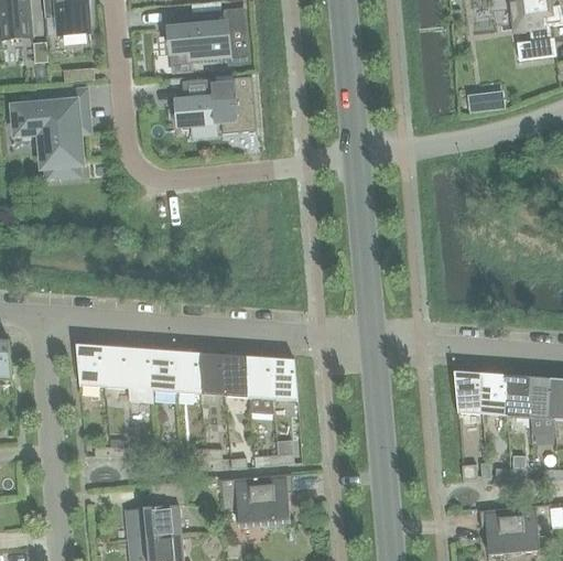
[(0,0),(0,24),(1,39),(32,35),(28,0),(0,0)]
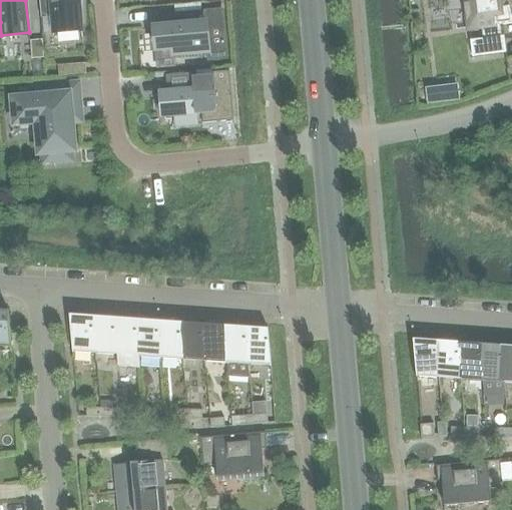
[(82,29),(79,0),(39,0),(41,15),(52,14),(53,31),(82,29)]
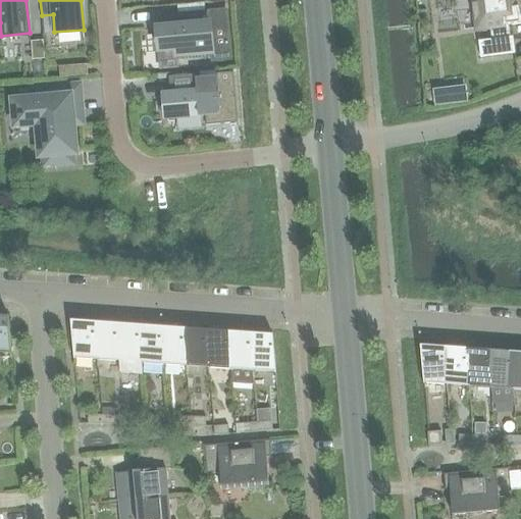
[(471,0),(476,28),(490,26),(492,40),(480,41),(482,56),(517,52),(515,35),(512,35),(510,22),(520,21),(516,0),(471,0)]
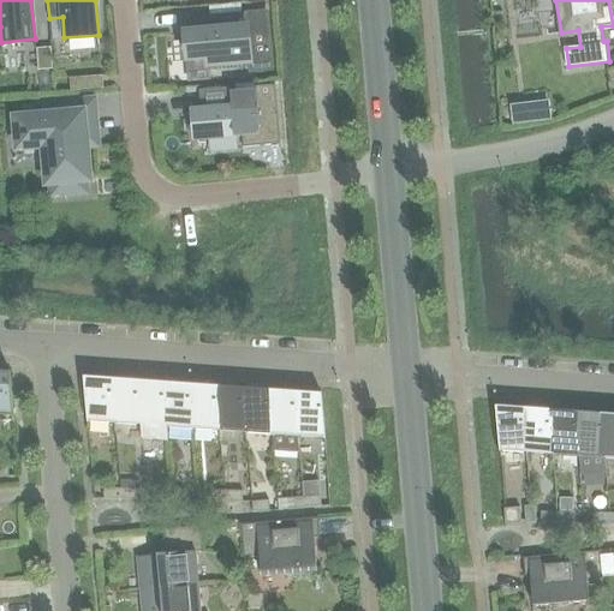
[(209,28),(184,30),(186,59),(206,58),(207,65),(249,61),(245,11),(240,11),(239,3),(208,5),(208,13),(209,28)]
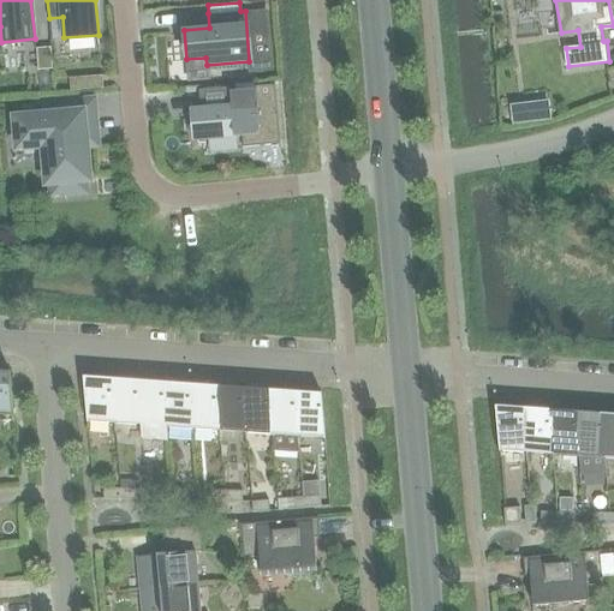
[(35,48),(37,70),(52,69),(49,47),(35,48)]
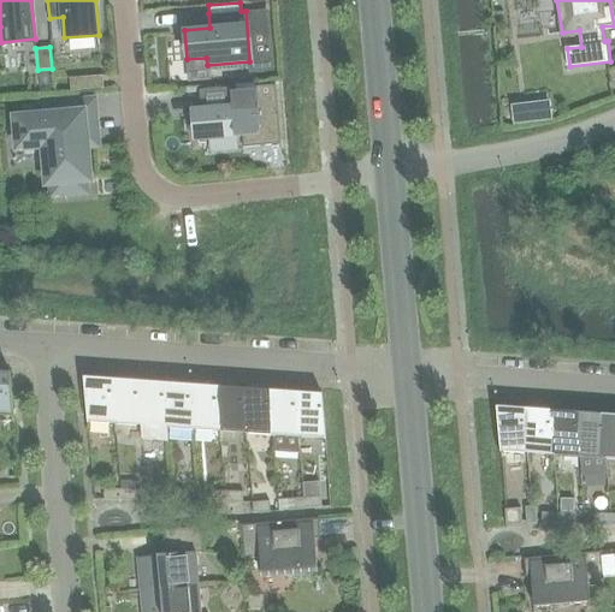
[(231,107),(193,111),(194,128),(195,136),(205,135),(205,136),(234,134),(241,132),(242,142),(279,140),(275,83),(255,84),(255,89),(230,91),(231,107)]
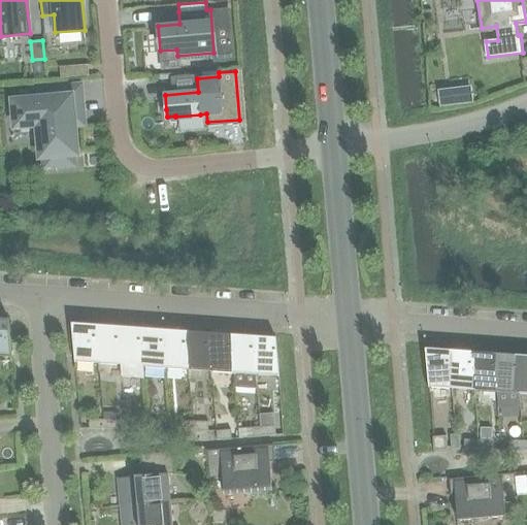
[(78,85),(33,89),(34,98),(12,100),(14,126),(36,124),(39,157),(75,153),(72,111),(80,110),(78,85)]
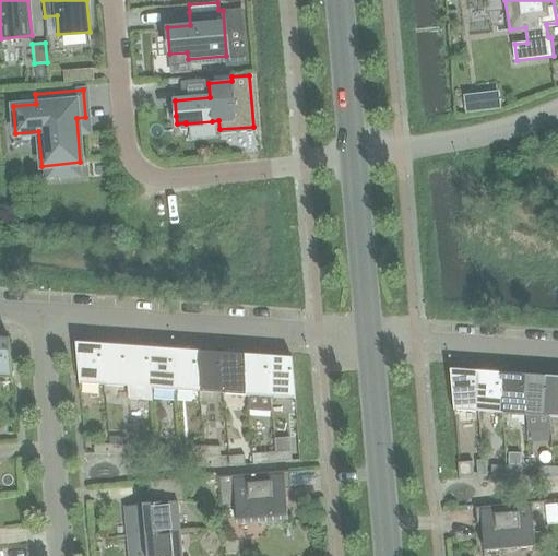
[(478,109),(477,93),(463,94),(465,110),(478,109)]
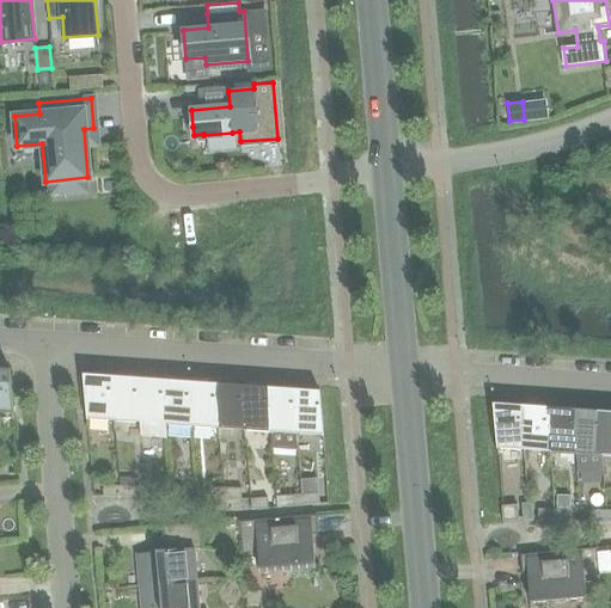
[(12,421),(13,421),(8,368),(2,367),(2,366),(0,364),(0,411),(11,412),(12,421)]
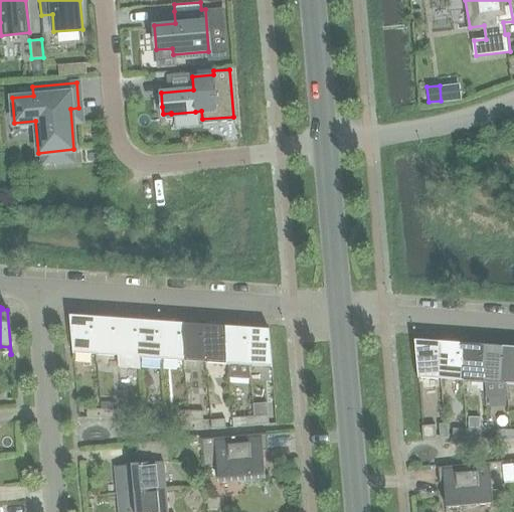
[(77,315),(69,314),(69,315),(72,359),(73,358),(72,351),(96,353),(93,316),(88,316),(87,314),(77,315)]
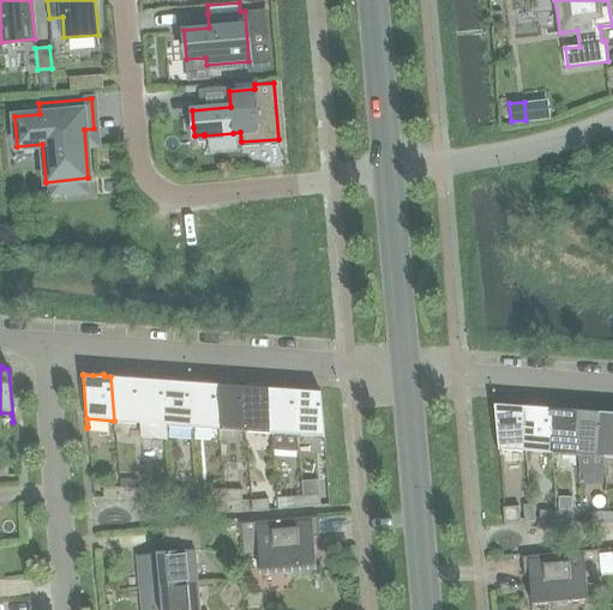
[(118,376),(110,376),(114,421),(140,422),(137,378),(130,378),(130,375),(118,376)]
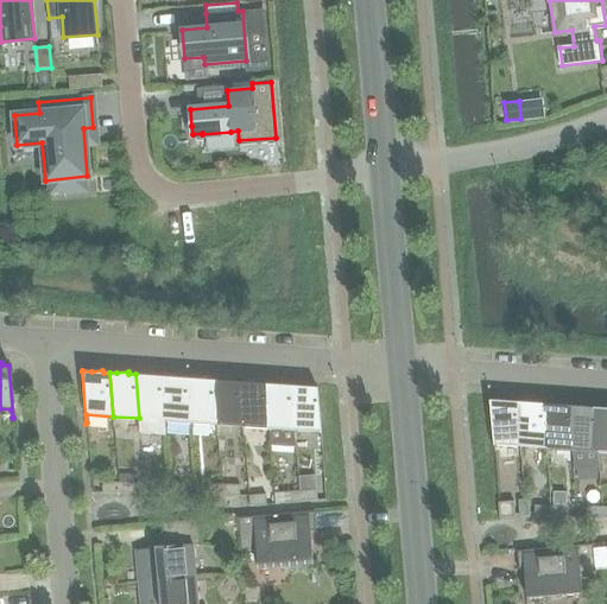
[(139,418),(165,420),(162,376),(155,376),(155,374),(143,375),(136,374),(139,418)]
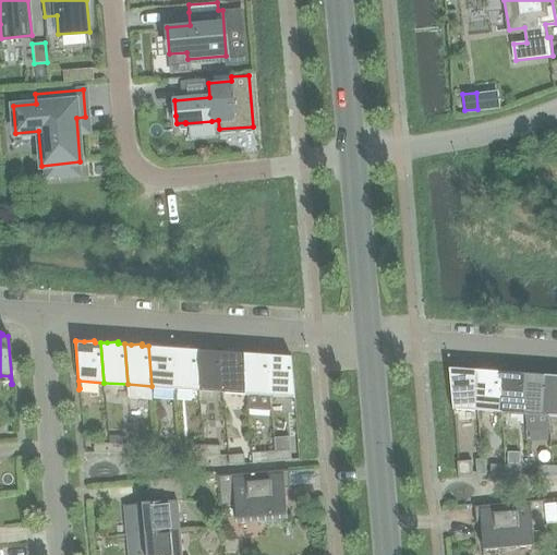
[(155,347),(148,346),(152,386),(176,387),(171,348),(166,347),(166,346),(155,347)]
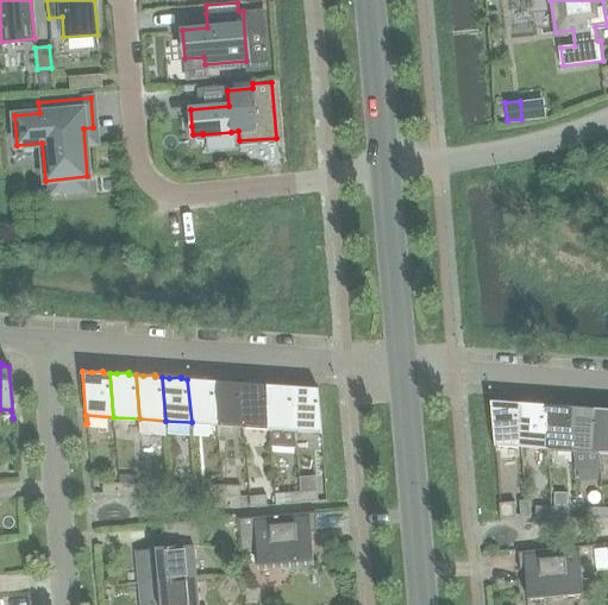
[(195,379),(187,379),(192,422),(217,424),(213,380),(207,380),(207,378),(195,379)]
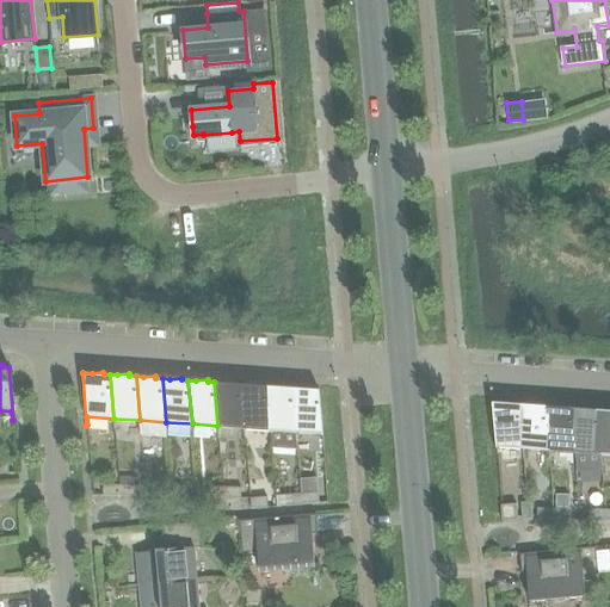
[(217,426),(244,427),(240,384),(234,383),(234,382),(222,383),(214,382),(217,426)]
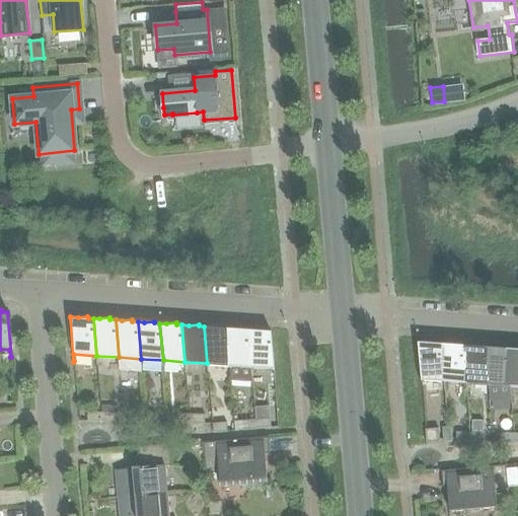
[(211,326),(204,326),(207,363),(229,365),(226,327),(221,327),(220,325),(211,326)]
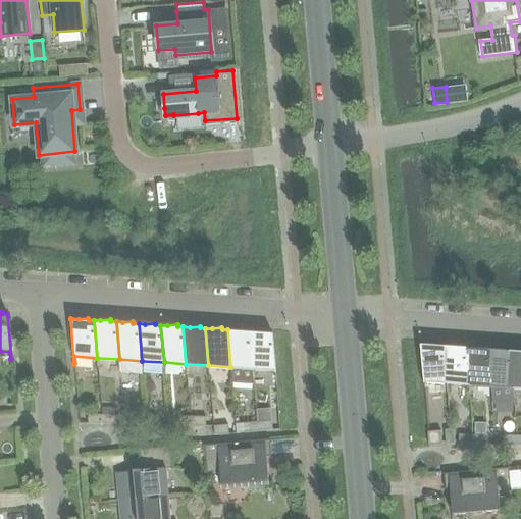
[(230,367),(253,369),(250,331),(244,330),(244,329),(233,330),(227,329),(230,367)]
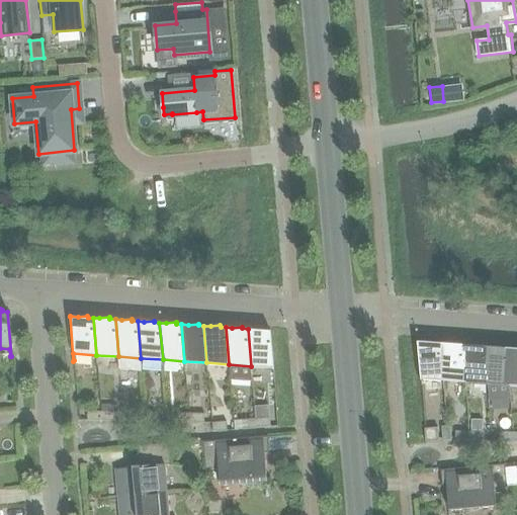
[(254,329),(248,329),(251,366),(271,367),(272,374),(273,374),(269,331),(269,330),(264,330),(264,328),(254,329)]
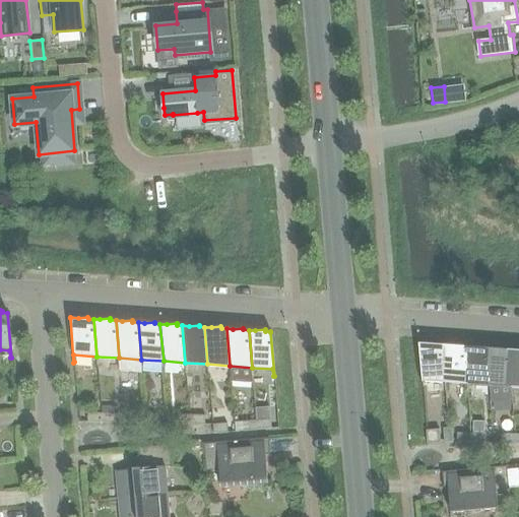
[(422,380),(443,381),(440,343),(436,343),(436,341),(426,342),(417,341),(417,342),(422,387),(423,387),(422,380)]
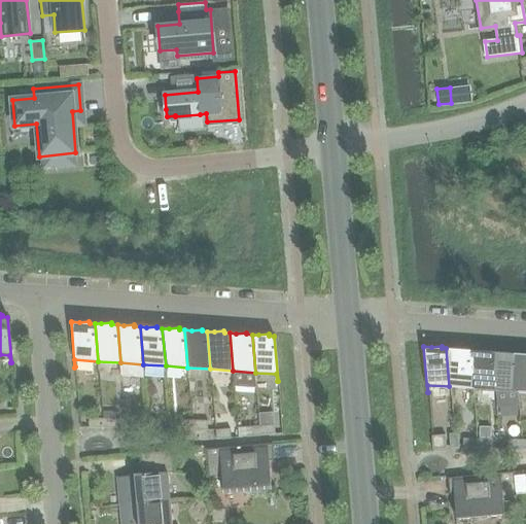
[(454,349),(446,348),(449,386),(471,388),(468,350),(464,349),(464,348),(454,349)]
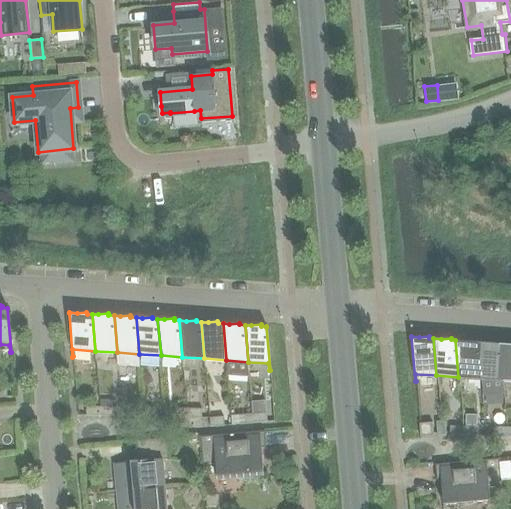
[(458,377),(480,378),(477,341),(473,341),(472,339),(463,340),(455,340),(458,377)]
